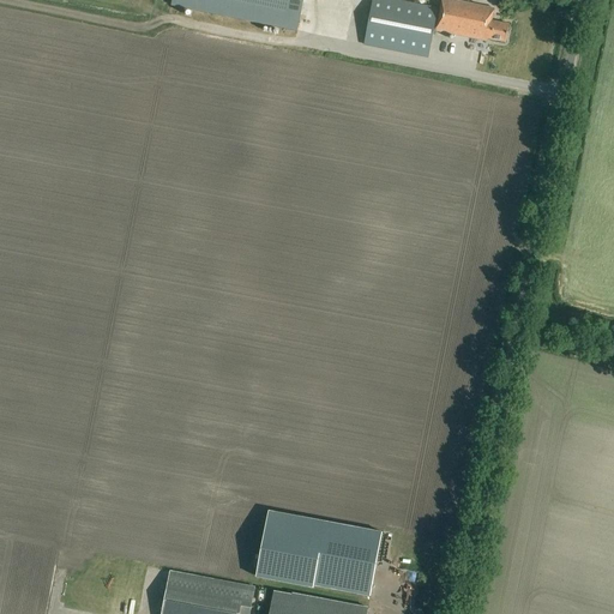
[(304,0),(172,0),(170,7),(298,32),(304,0)]
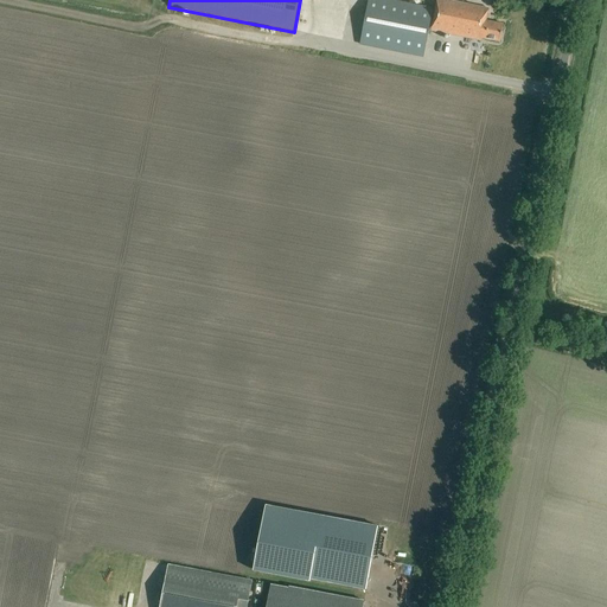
[(436,0),(435,11),(390,1),(381,0),(366,0),(359,45),(381,49),(423,57),(428,34),(430,36),(432,31),(483,42),(483,39),(500,43),(503,25),(486,23),(489,10),(440,0),(436,0)]
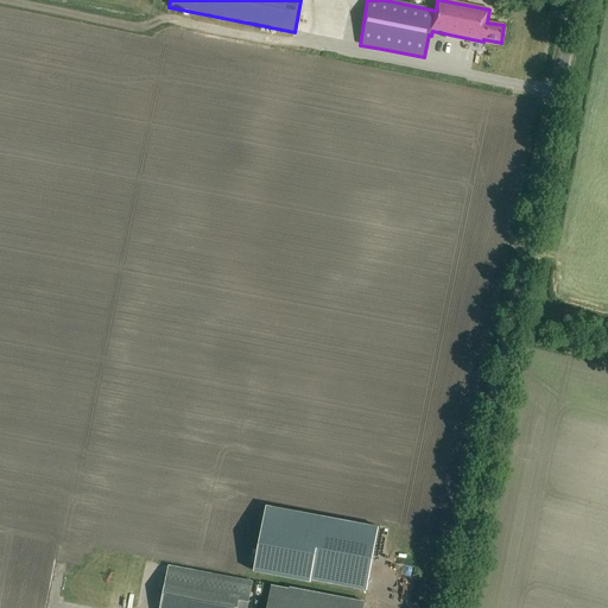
[(254,568),(367,589),(379,526),(266,505),(254,568)]
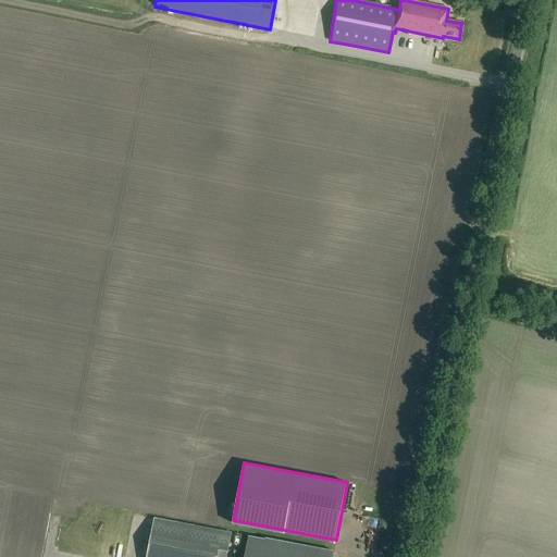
[(147,556),(226,556),(231,533),(155,519),(147,556)]
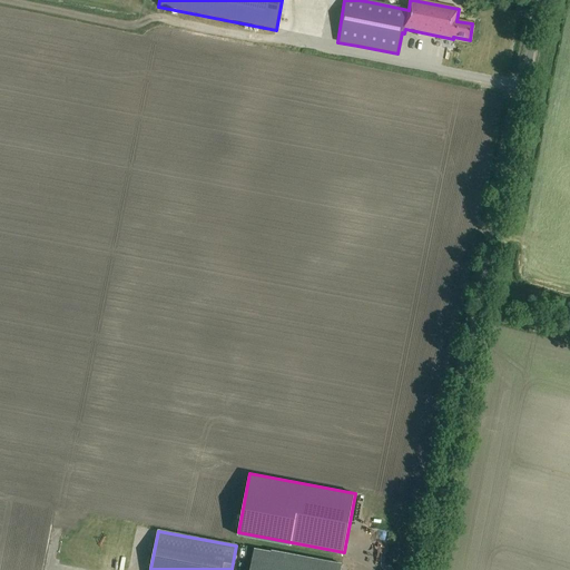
[(254,549),(249,569),(341,569),(342,566),(254,549)]
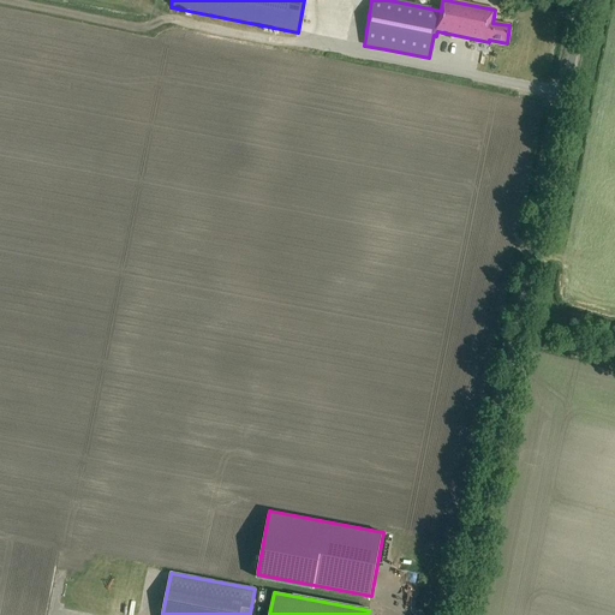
All buildings are outlined.
